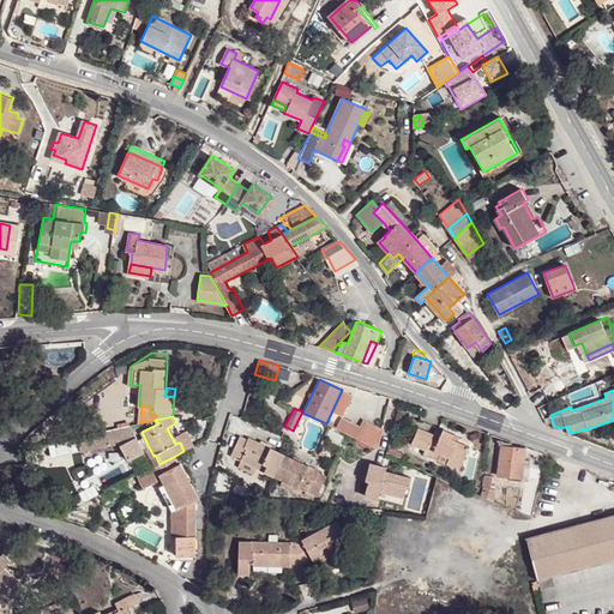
[(360,427),(343,419),(337,429),(378,449),(383,429),(363,420),(360,427)]
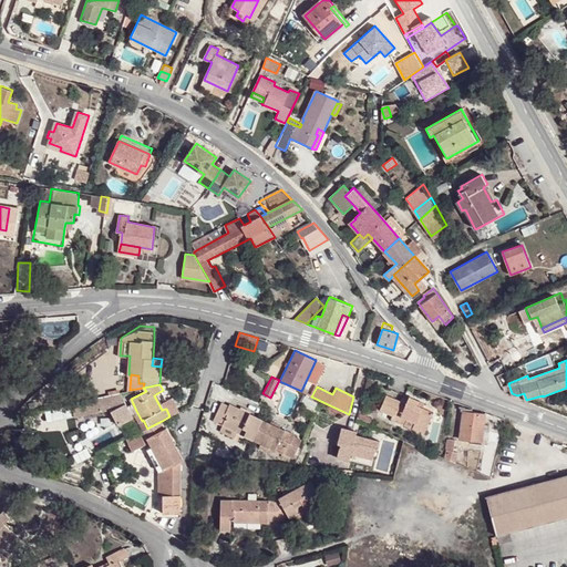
[(136,411),(133,404),(130,405),(122,392),(74,402),(76,415),(112,406),(122,423),(136,415),(134,412),(136,411)]
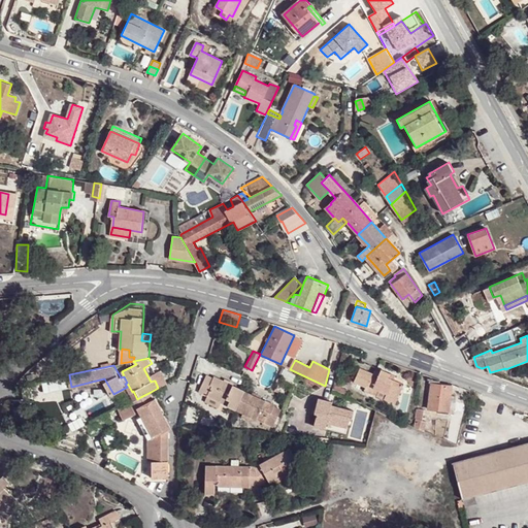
[(151,382),(154,381),(146,366),(143,368),(151,382)]
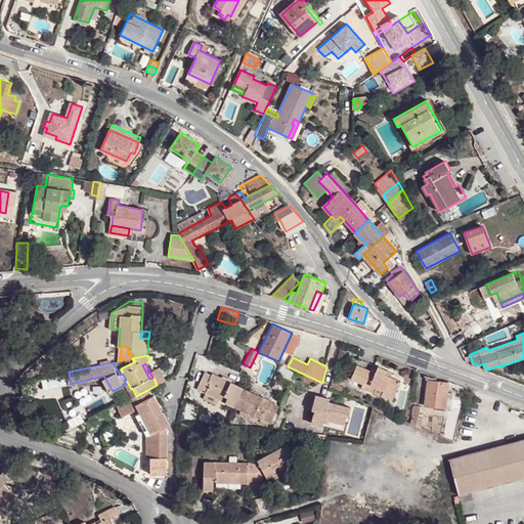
[(399,380),(389,376),(383,374),(385,369),(377,366),(375,370),(368,368),(367,370),(354,365),(349,380),(363,385),(362,387),(384,394),(383,395),(392,399),(399,380)]
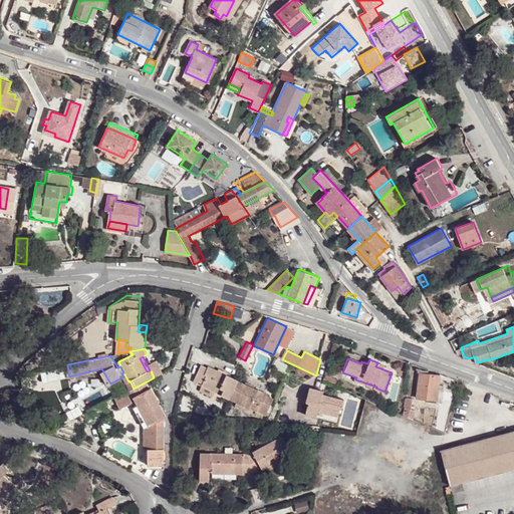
[(223,393),(230,397),(238,378),(228,374),(219,370),(210,365),(209,367),(202,364),(195,379),(203,383),(215,390),(218,384),(222,387),(224,381),(227,383),(223,393)]
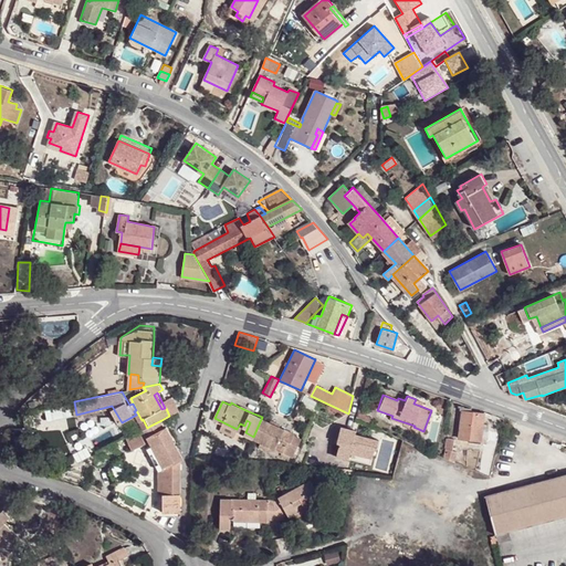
[(482,440),(486,412),(473,410),(473,408),(463,407),(460,438),(482,440)]
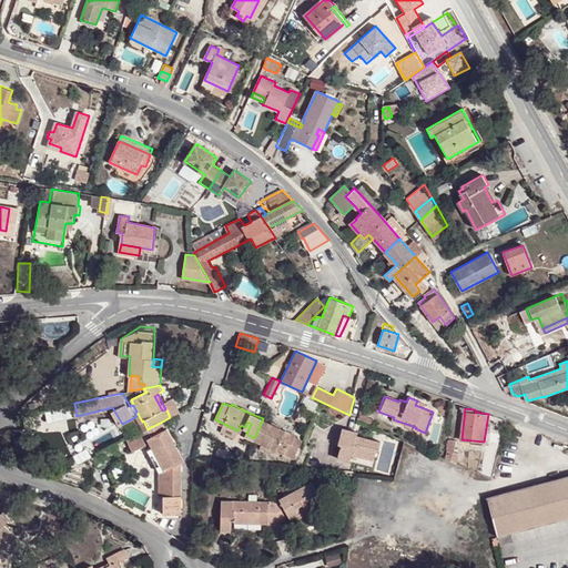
[(263,418),(254,438),(264,443),(269,432),(272,433),(270,437),(274,439),(271,446),(295,457),(304,440),(296,437),(297,434),(281,427),(277,425),(263,418)]
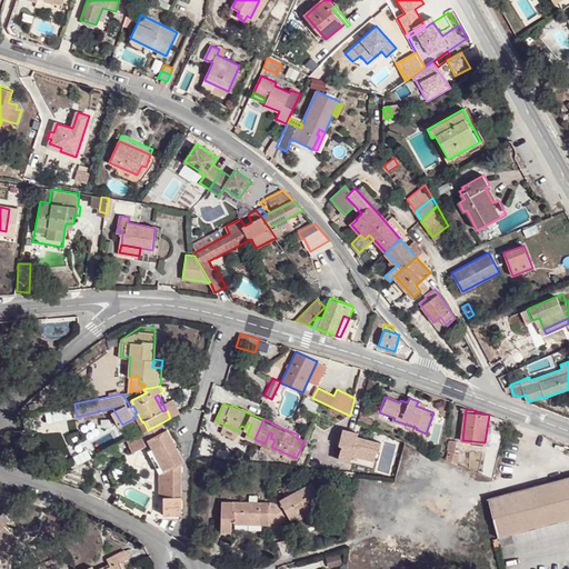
[(162,422),(151,428),(148,430),(145,431),(155,450),(165,445),(167,448),(162,450),(165,453),(158,457),(166,469),(160,472),(160,498),(182,497),(182,463),(187,461),(178,448),(169,428),(166,429),(162,422)]
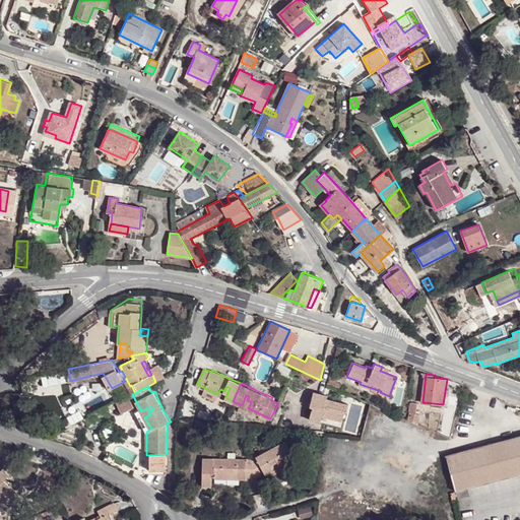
[(217,394),(225,397),(230,388),(226,386),(224,391),(220,389),(217,394)]
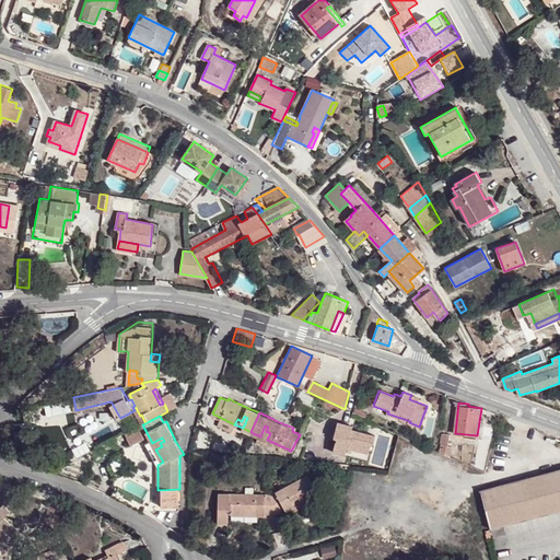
[(231,431),(234,424),(221,418),(218,424),(231,431)]
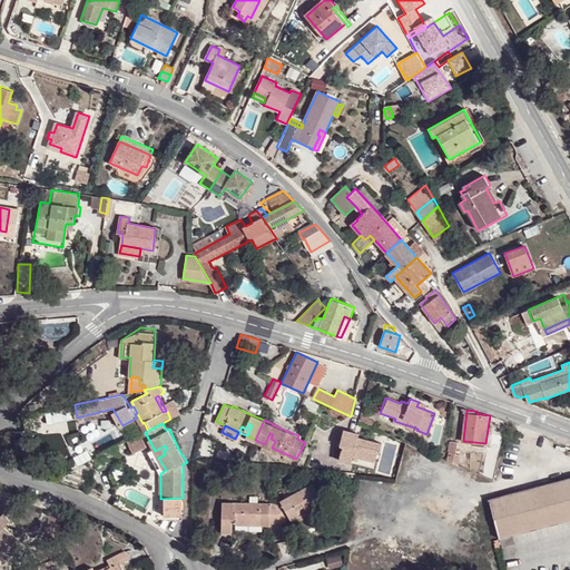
[(169,429),(178,449),(184,445),(174,426),(169,429)]
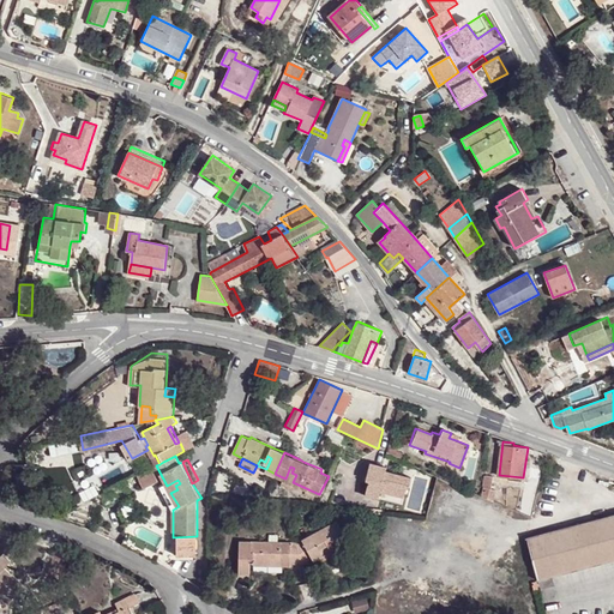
[(386,493),(403,498),(405,487),(408,488),(410,477),(384,469),(385,467),(369,463),(365,480),(368,481),(365,495),(377,499),(378,498),(379,489),(383,485),(389,486),(386,493)]
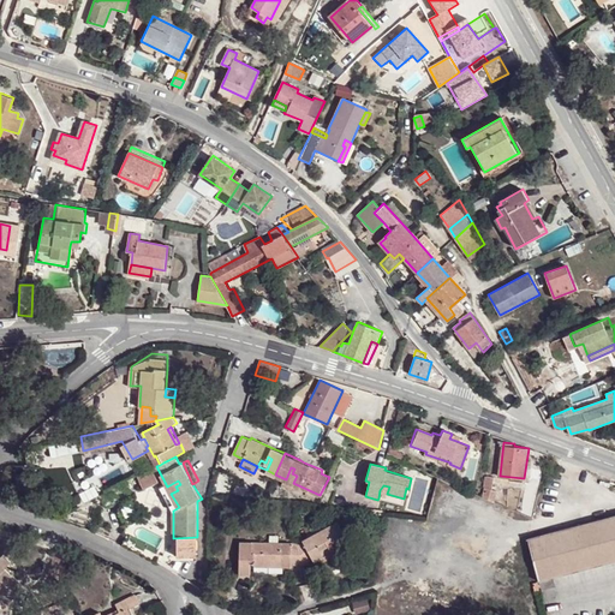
[(291,467),(286,479),(293,483),(297,476),(292,473),(294,469),(291,467)]
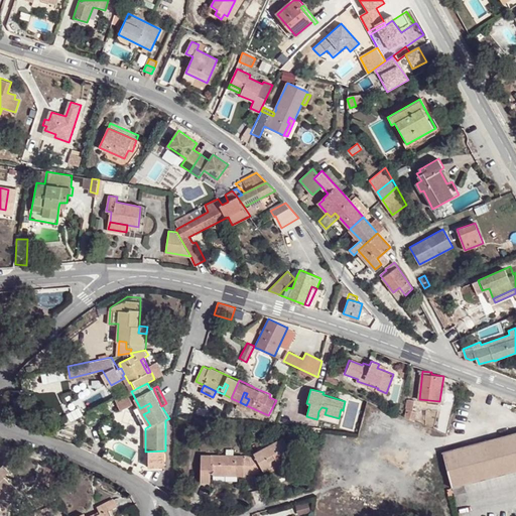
[(128,393),(125,394),(118,397),(125,410),(135,405),(128,393)]
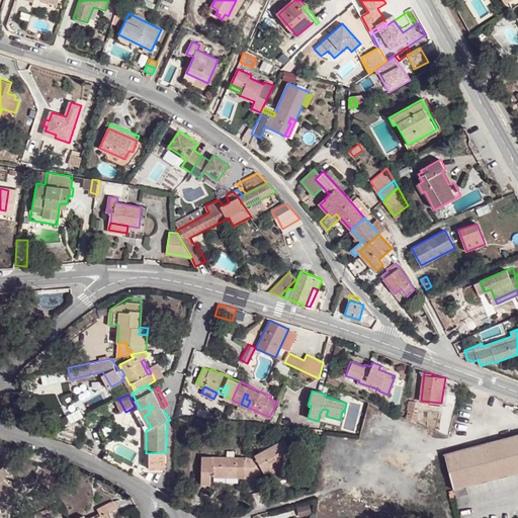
[(407,418),(417,422),(419,413),(415,413),(416,403),(409,401),(408,410),(409,411),(407,418)]
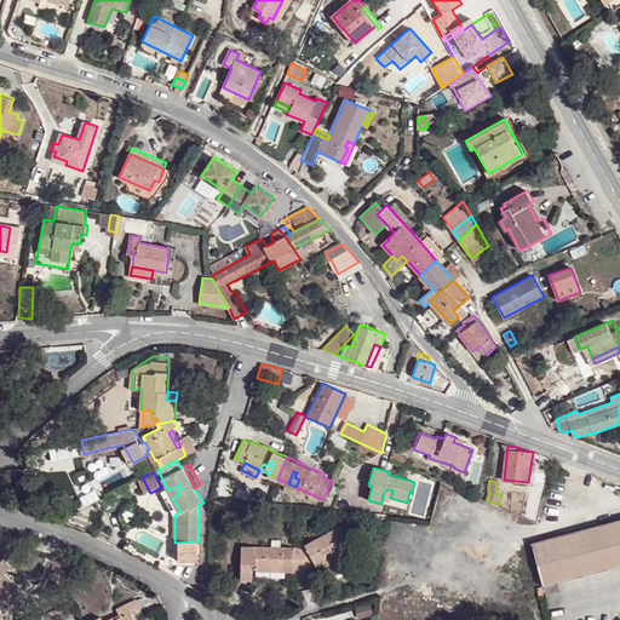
[(168,491),(172,498),(179,494),(177,491),(182,488),(179,484),(168,491)]
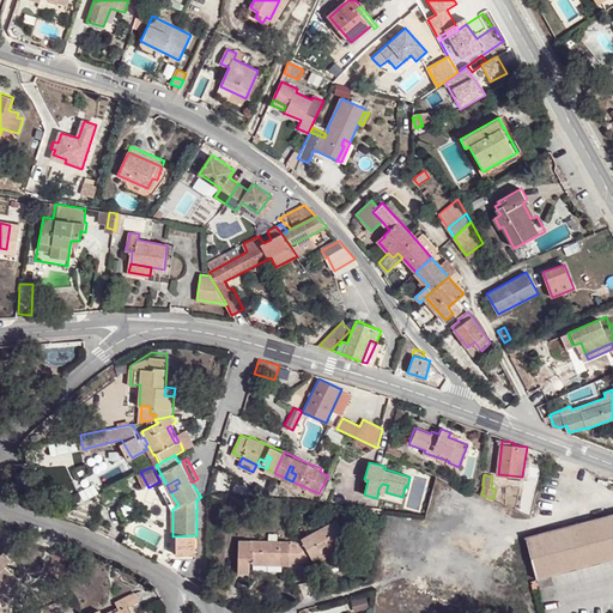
[(400,503),(402,497),(386,492),(388,485),(382,484),(378,489),(377,497),(400,503)]
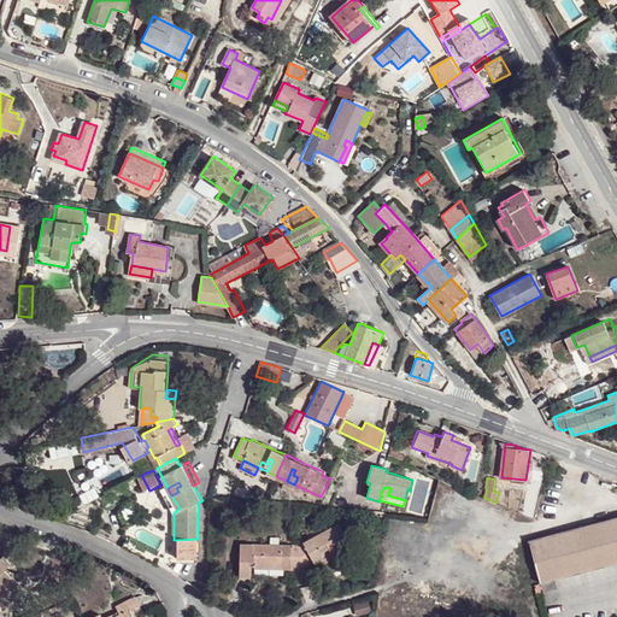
[(616,517),(530,538),(534,557),(540,582),(616,563),(616,517)]
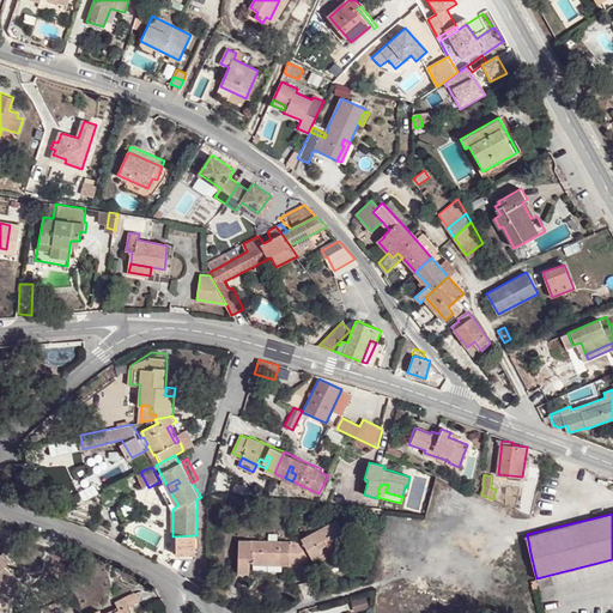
[(298,540),(303,562),(313,557),(314,559),(323,554),(317,542),(321,541),(323,546),(328,544),(331,550),(347,541),(340,530),(343,528),(338,520),(298,540)]
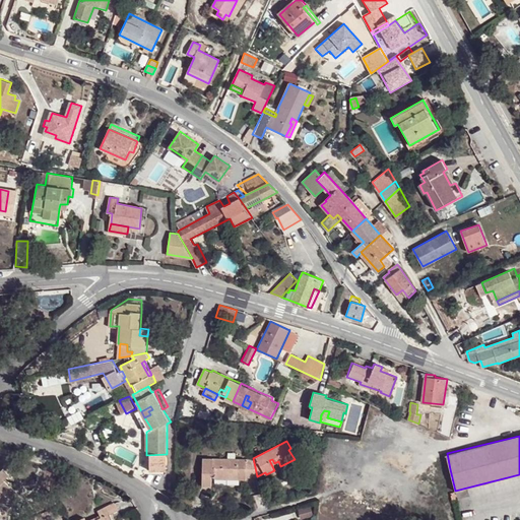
[(247,476),(257,476),(253,458),(203,458),(202,484),(212,484),(212,475),(215,475),(215,478),(247,478),(247,476)]
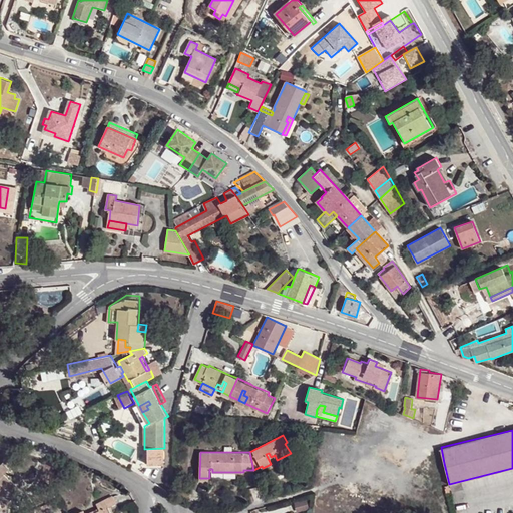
[(266,454),(271,464),(277,460),(275,455),(271,457),(269,453),(266,454)]
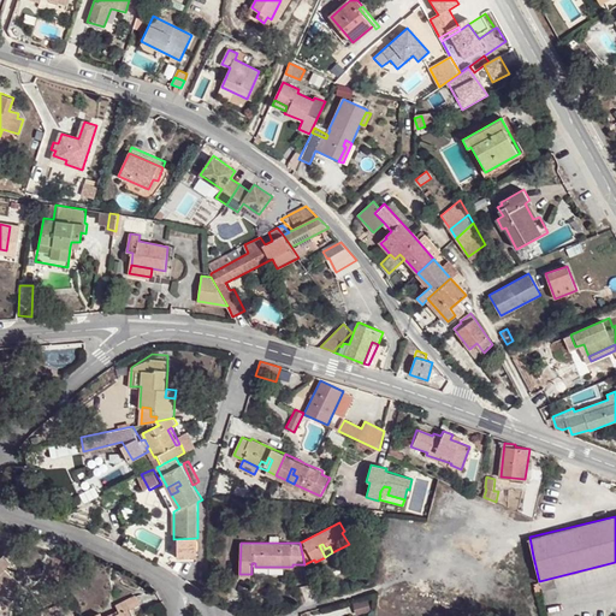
[(0,558),(0,581),(0,588),(0,598),(6,605),(16,596),(18,598),(25,590),(5,570),(11,564),(3,557),(0,558)]
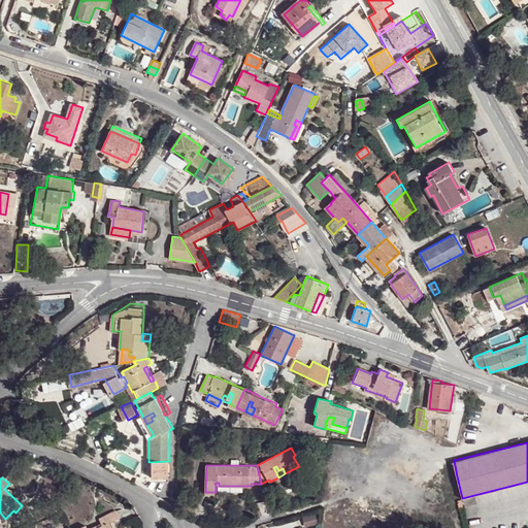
[(113,527),(111,521),(120,517),(116,509),(99,518),(102,525),(95,527),(88,527),(87,526),(81,527),(113,527)]
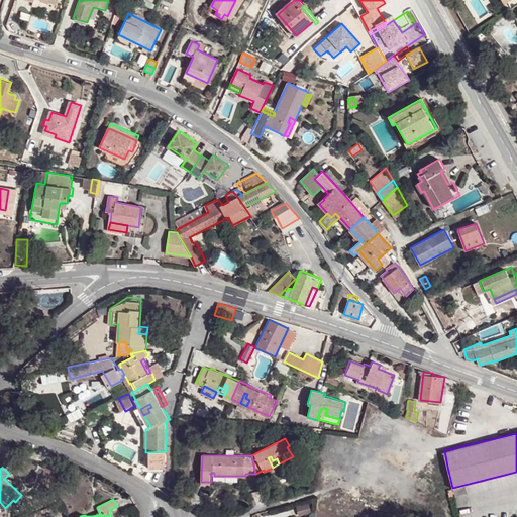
[(309,506),(298,509),(299,516),(310,514),(309,506)]
